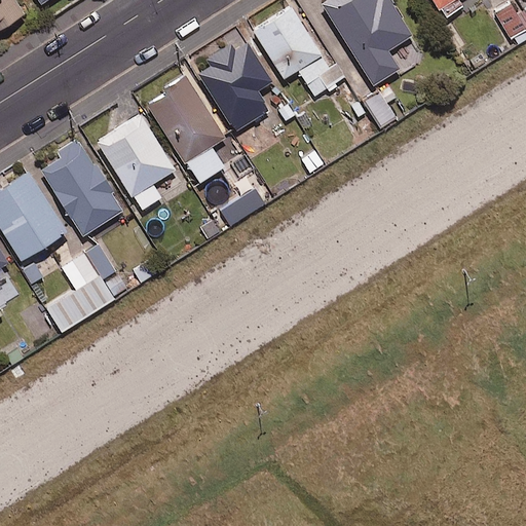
[(0,0),(0,29),(24,14),(14,0),(0,0)]
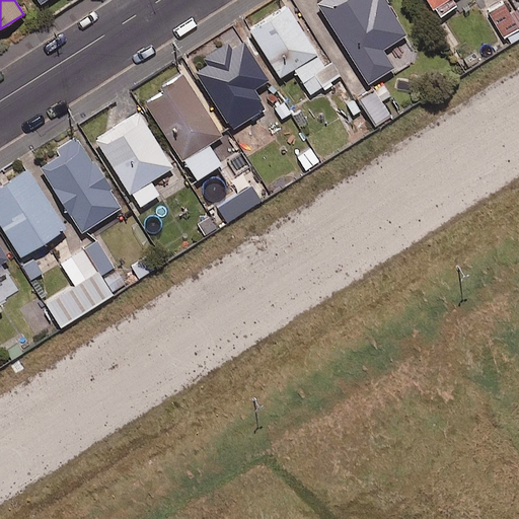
[(320,0),(317,2),(368,85),(394,69),(382,50),(406,35),(385,0),(320,0)]
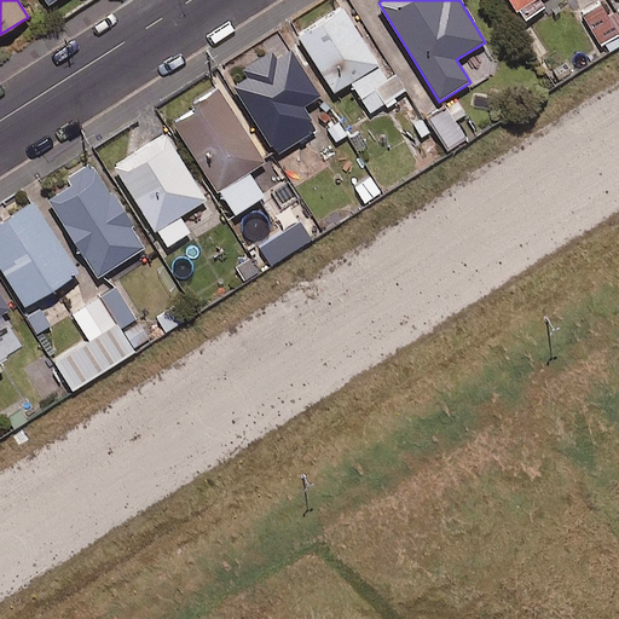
[(509,0),(524,22),(543,10),(537,0),(509,0)]
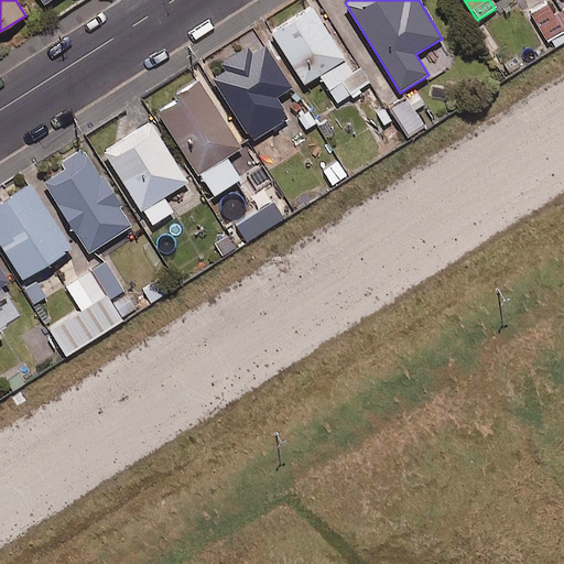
[(563,32),(546,2),(529,11),(546,41),(563,32)]
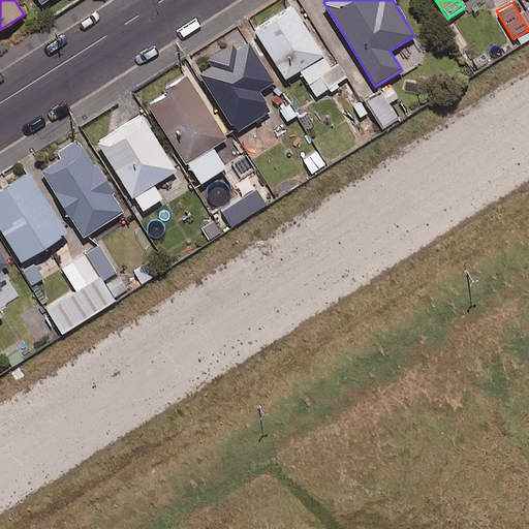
[(330,67),(292,6),(254,30),(285,80),(300,70),(316,97),(346,79),(337,63),(330,67)]
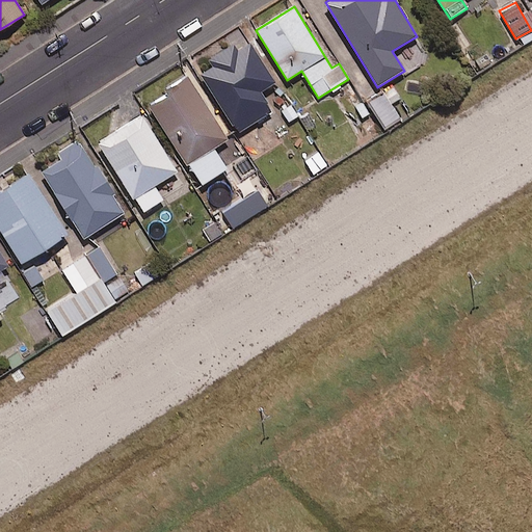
[(275,83),(246,38),(196,70),(238,134),(272,111),(261,92),(275,83)]
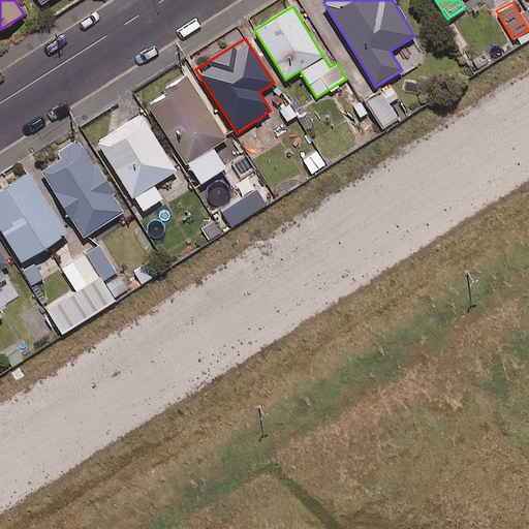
[(226,138),(187,79),(147,105),(199,185),(225,167),(212,148),(226,138)]
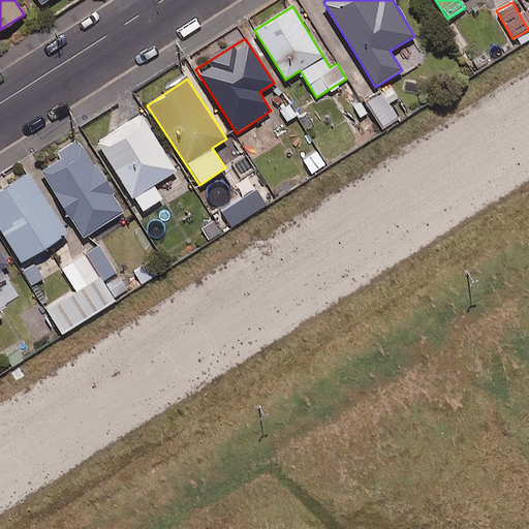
[(397,96),(389,86),(366,105),(384,128),(398,117),(387,103),(397,96)]
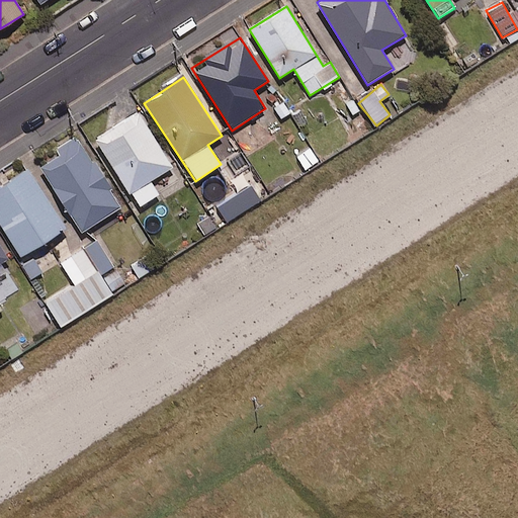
[(172,168),(137,112),(95,140),(139,207),(159,194),(150,182),(172,168)]
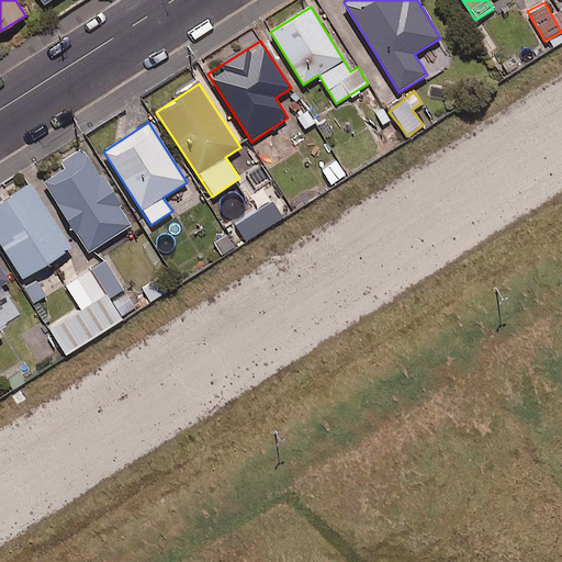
[(132,226),(86,148),(60,164),(64,169),(43,182),(86,254),(132,226)]
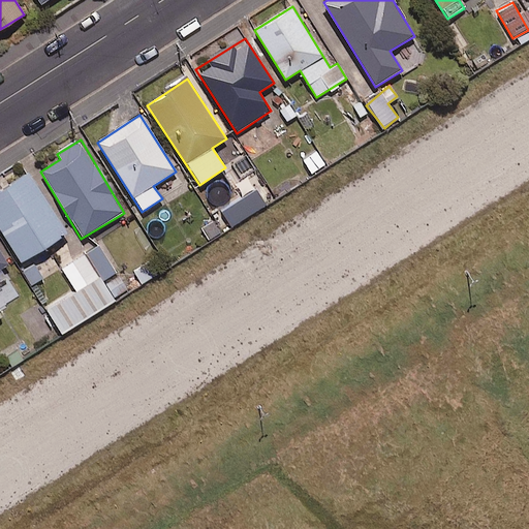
[(66,235),(28,175),(0,192),(0,229),(22,263),(66,235)]
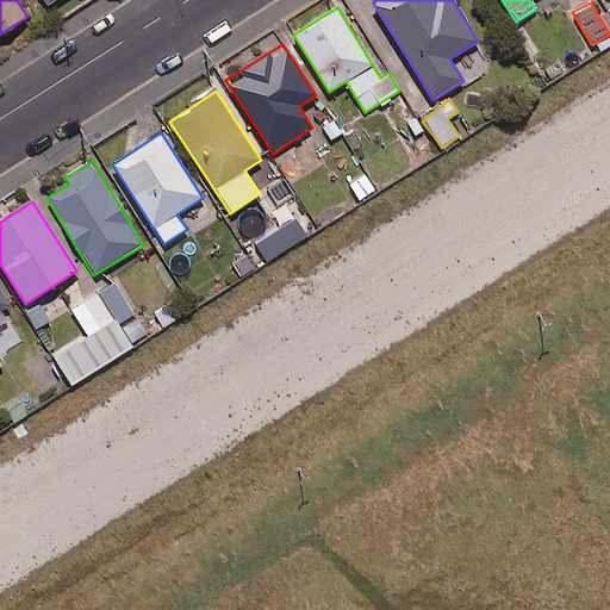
[(149,337),(114,282),(70,311),(86,335),(53,356),(72,386),(132,348),(149,337)]
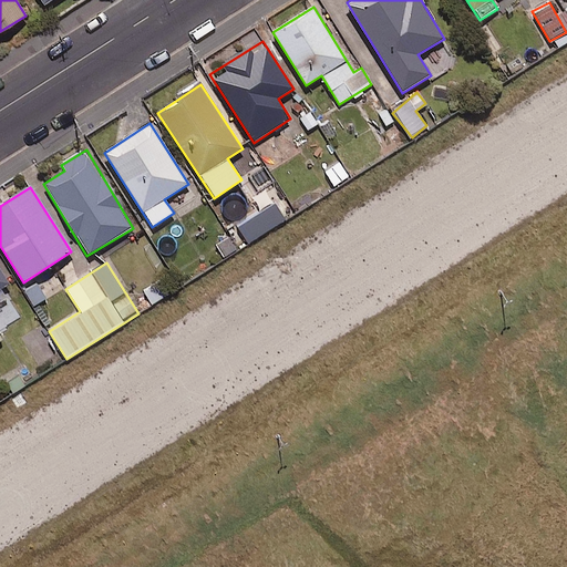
[(0,290),(9,285),(0,270),(0,290)]
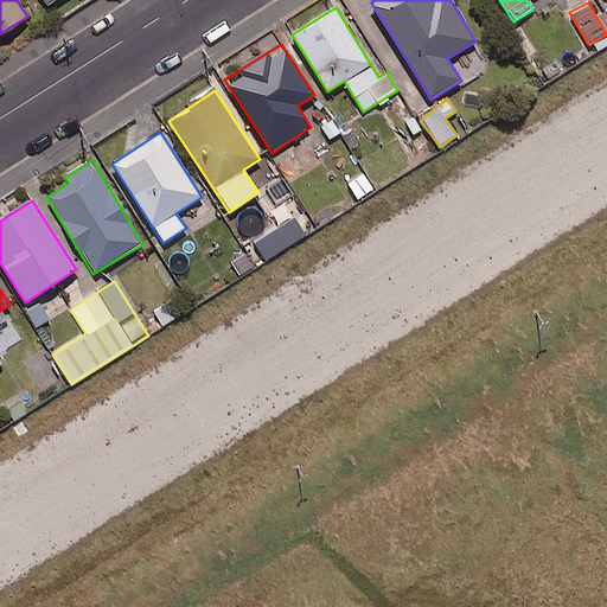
[(170,298),(152,310),(164,327),(181,315),(170,298)]
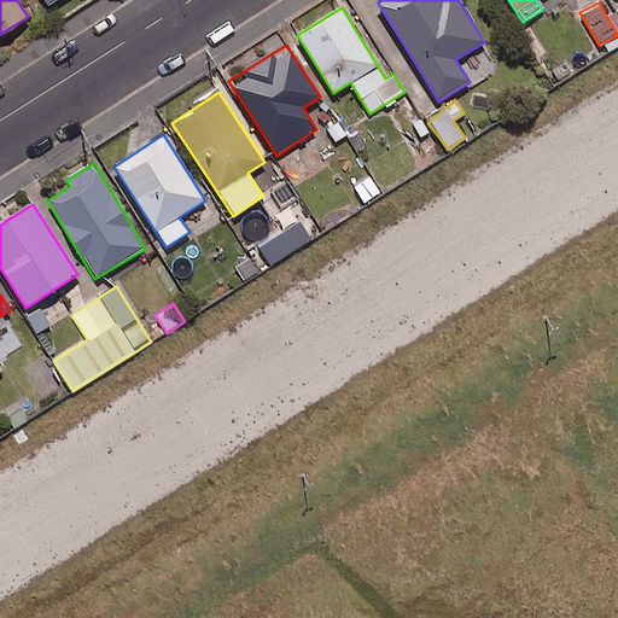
[(40,305),(25,314),(38,334),(52,326),(40,305)]
